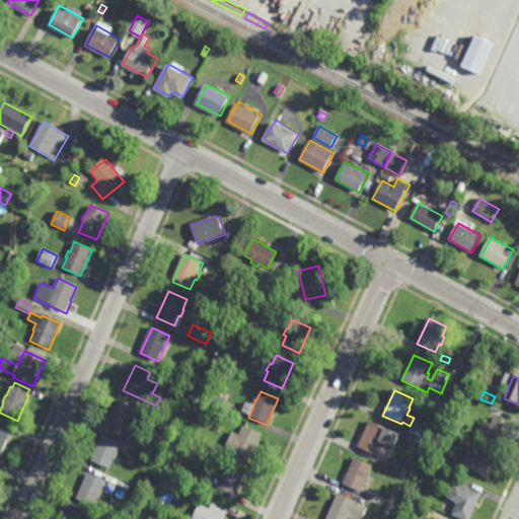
[(132,426),(130,426),(126,434),(108,426),(120,400),(137,409),(133,418),(135,419),(132,426)]
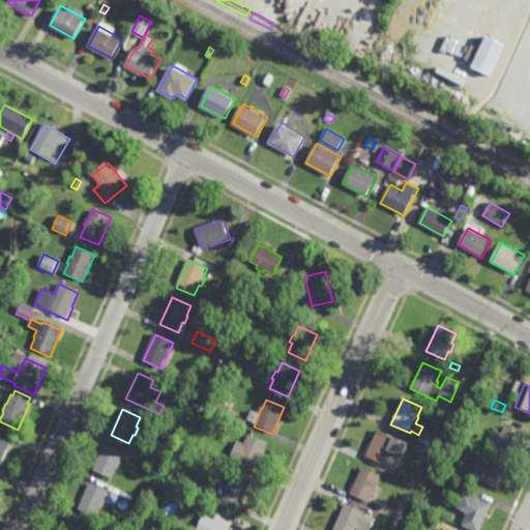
[(205,431),(199,425),(202,420),(208,425),(205,431)]
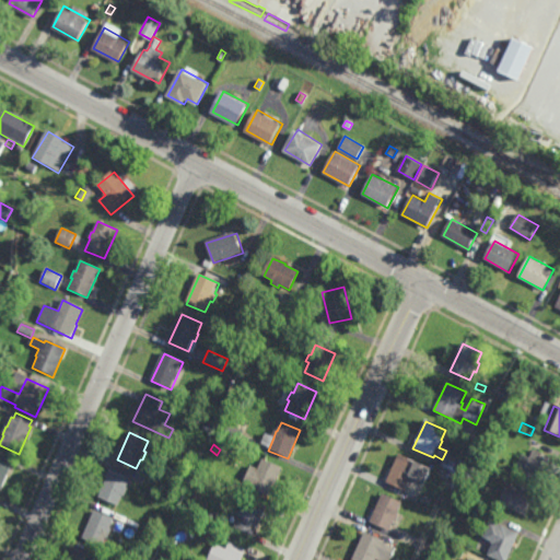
[(540,486),(522,477),(535,451),(553,459),(540,486)]
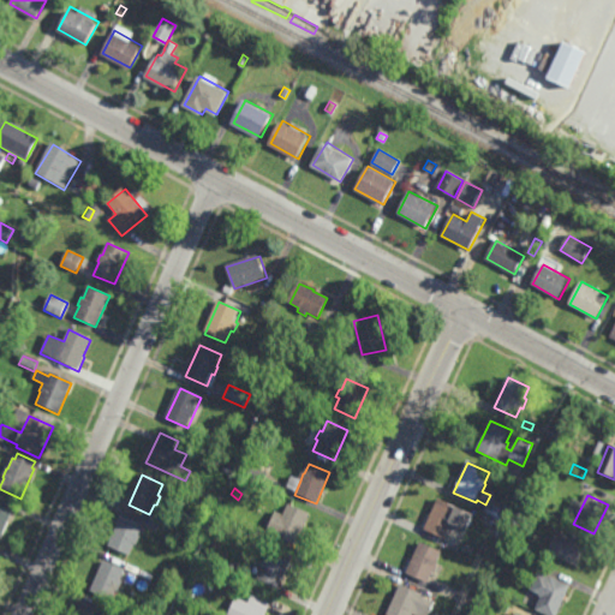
[(466,532),(453,527),(452,531),(449,530),(445,539),(424,530),(437,500),(473,517),(466,532)]
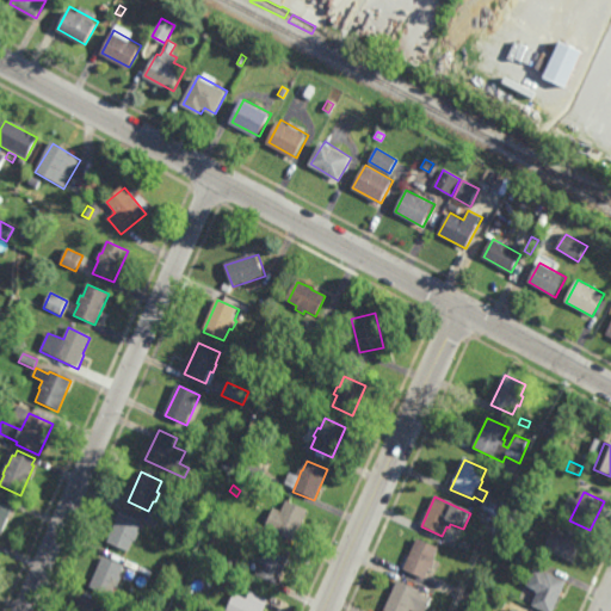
[(497,518),(481,511),(488,497),(503,504),(497,518)]
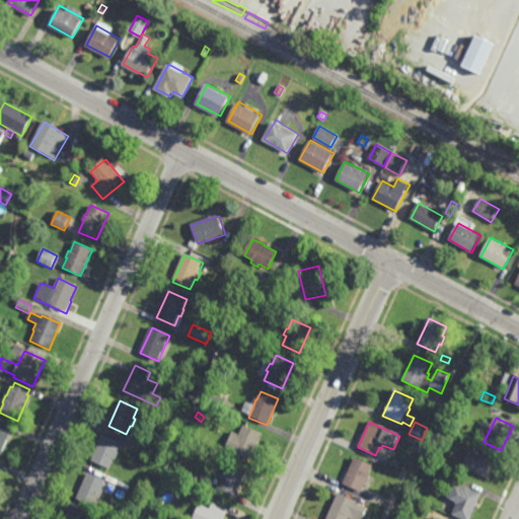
[(249,459),(225,449),(232,433),(239,436),(243,427),(261,434),(249,459)]
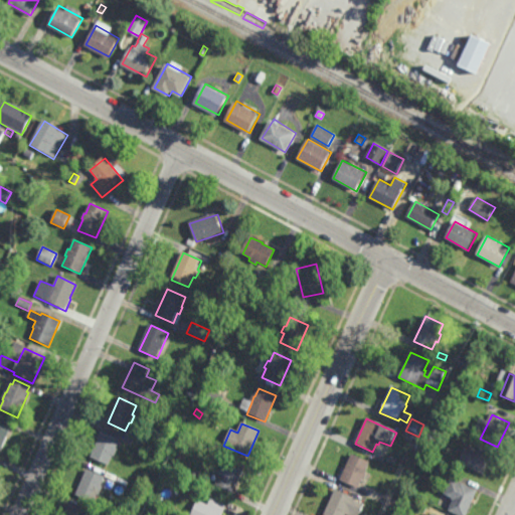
[(0,453),(0,424),(10,430),(0,453)]
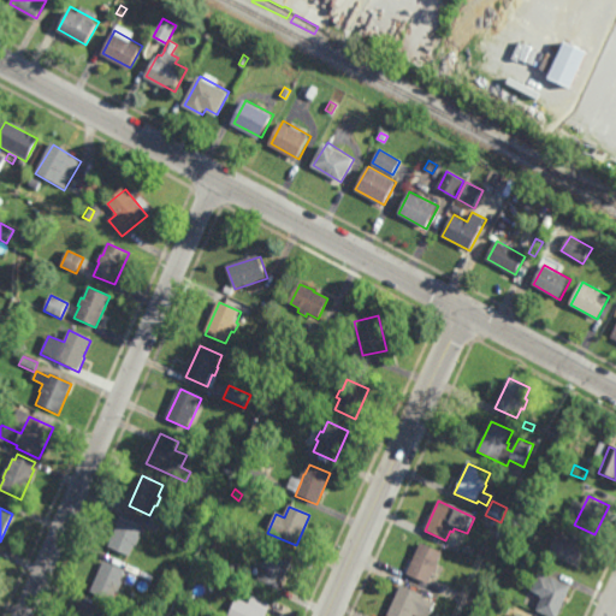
[(137,546),(135,546),(130,557),(108,548),(123,516),(143,526),(138,537),(141,538),(137,546)]
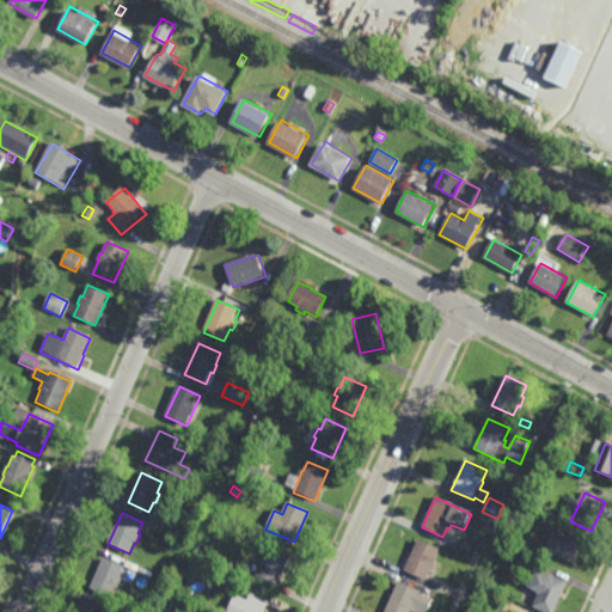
[(588,538),(575,565),(546,552),(556,532),(568,537),(570,531),(588,538)]
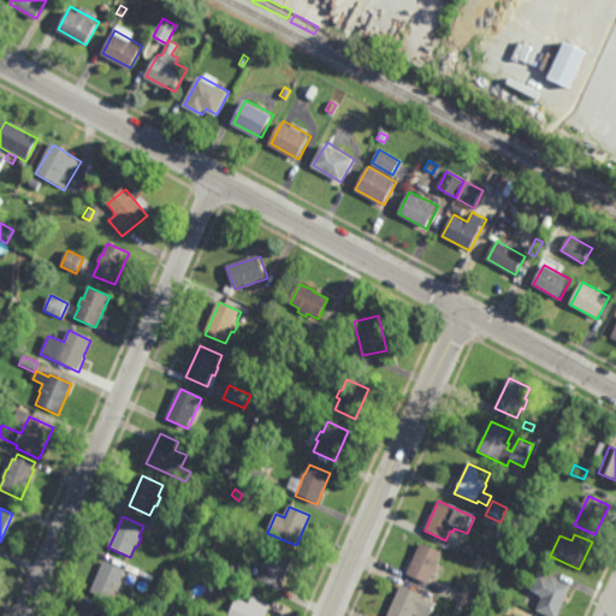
[(434,575),(433,574),(428,585),(407,575),(420,544),(442,554),(437,566),(439,567),(434,575)]
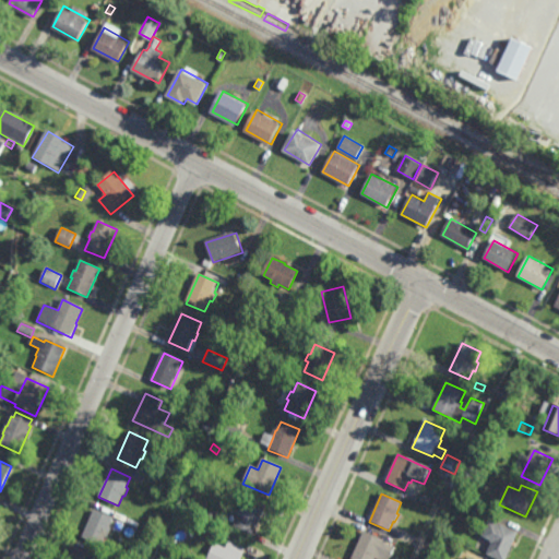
[(253,536),(234,527),(238,516),(237,516),(240,509),(241,509),(246,499),(265,508),(253,536)]
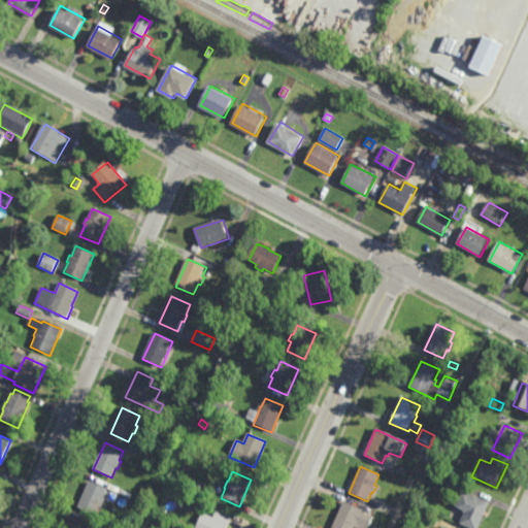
[(420,488),(413,484),(415,479),(422,483),(420,488)]
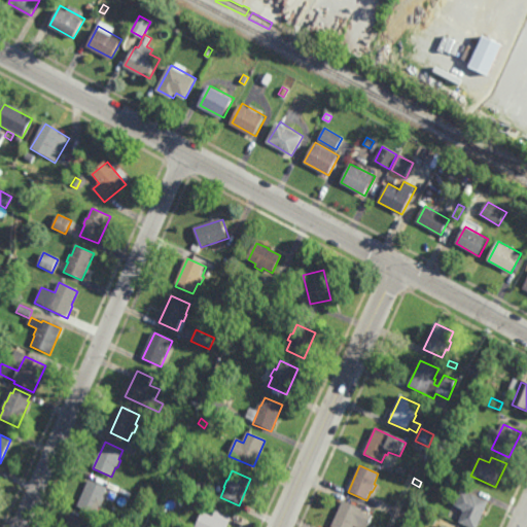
[(459,495),(445,489),(449,479),(463,485),(459,495)]
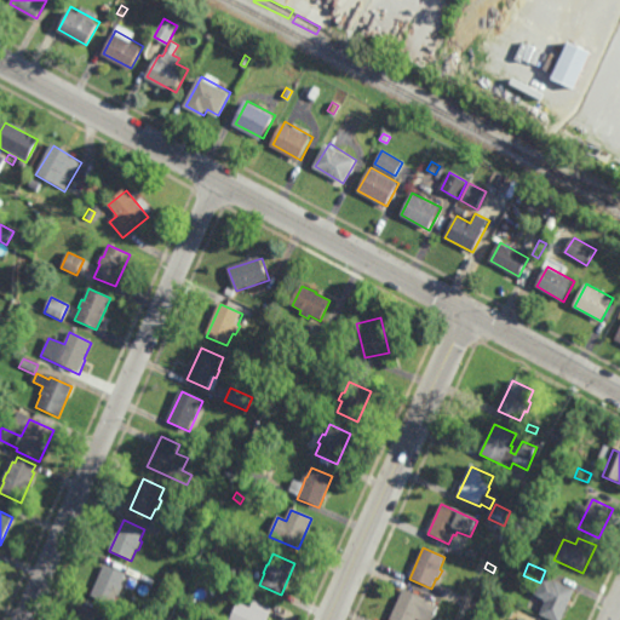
[(119,597),(118,597),(113,608),(90,597),(104,566),(126,575),(121,586),(122,587),(119,597)]
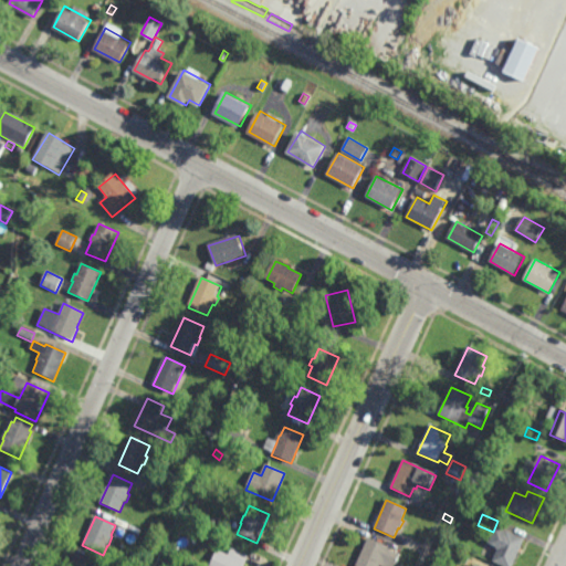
[(514,565),(500,565),(493,563),(499,549),(489,545),(496,527),(525,541),(514,565)]
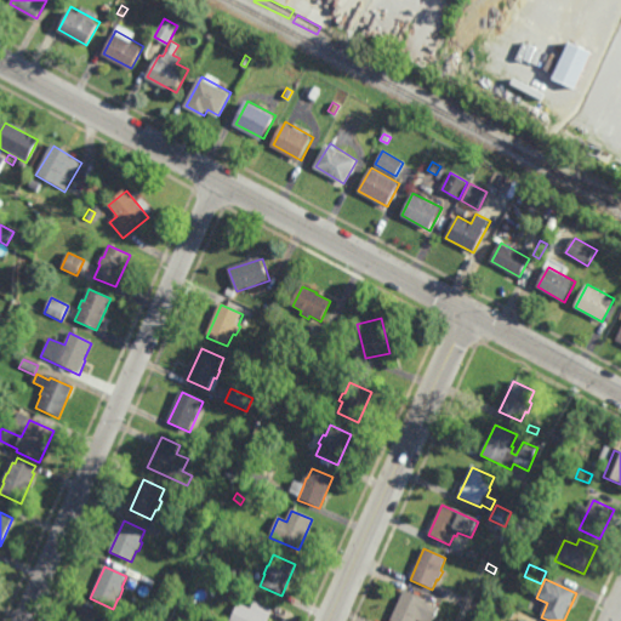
[(433,620),(421,616),(417,620),(393,620),(391,620),(404,592),(426,602),(425,604),(438,610),(433,620)]
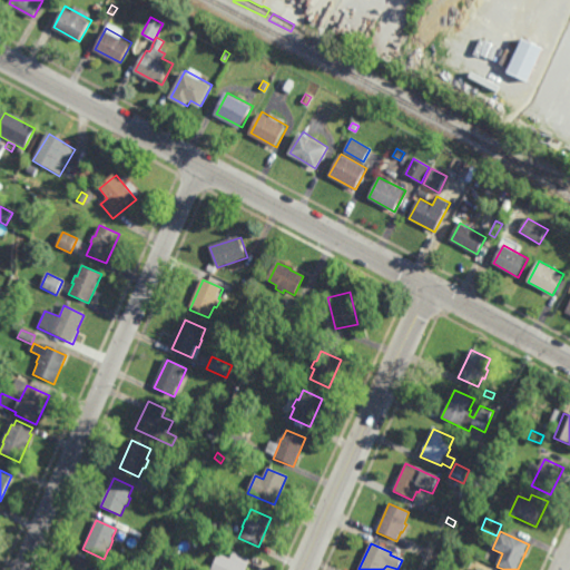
[(245,569),(210,569),(218,554),(229,559),(233,551),(251,559),(245,569)]
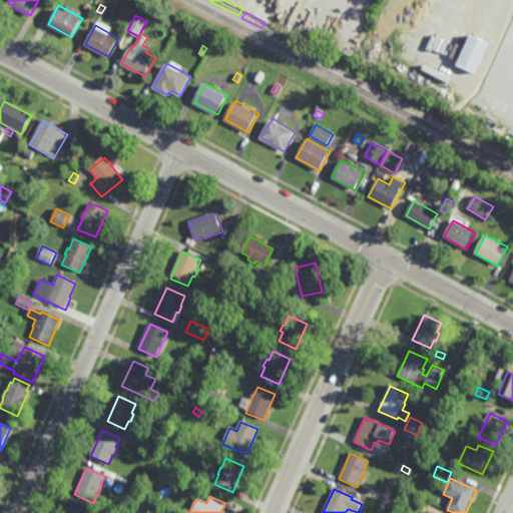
[(391,508),(384,505),(387,497),(395,500),(391,508)]
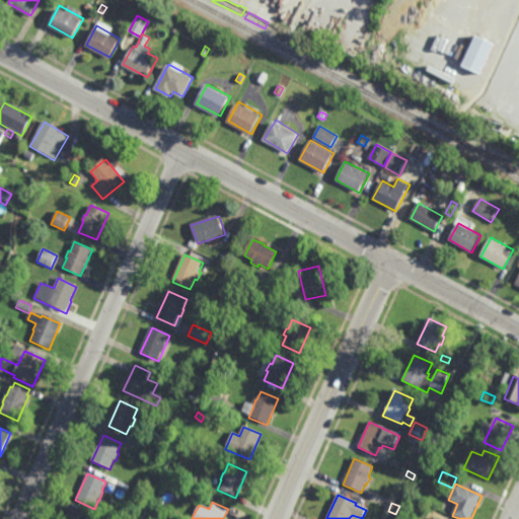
[(428,518),(416,513),(419,506),(431,512),(428,518)]
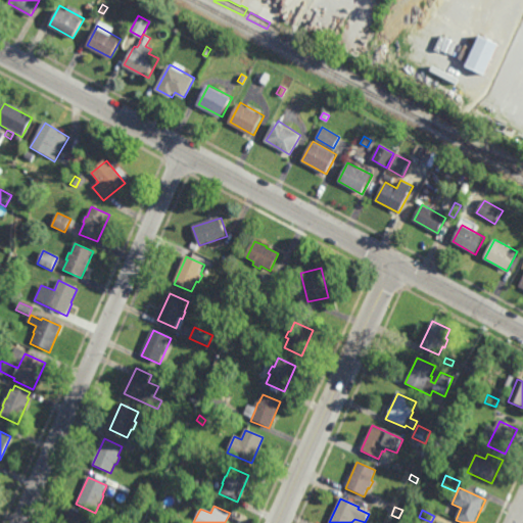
[(64,522),(69,513),(87,521),(86,522),(64,522)]
